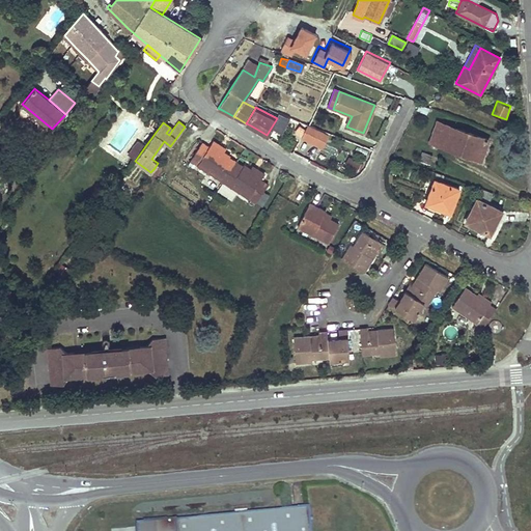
[(487,139),(463,131),(438,121),(429,142),(480,160),(487,139)]
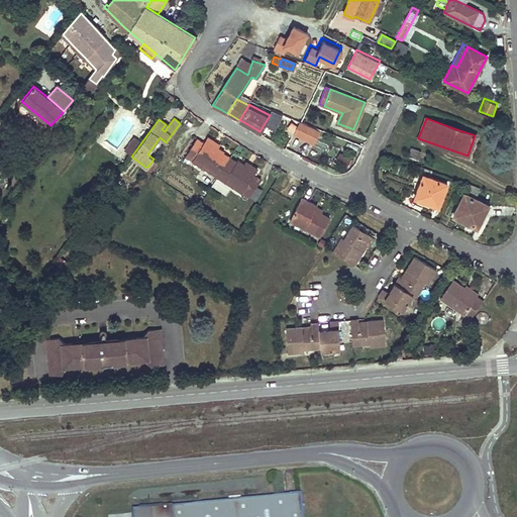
[(303,132),(308,124),(300,122),(296,129),(303,132)]
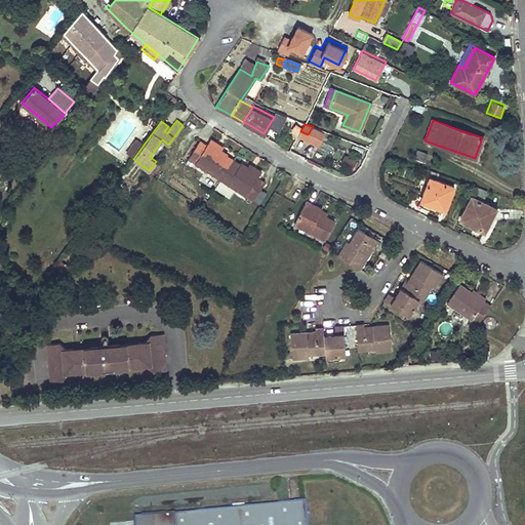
[(40,143),(43,146),(46,149),(56,136),(49,131),(40,143)]
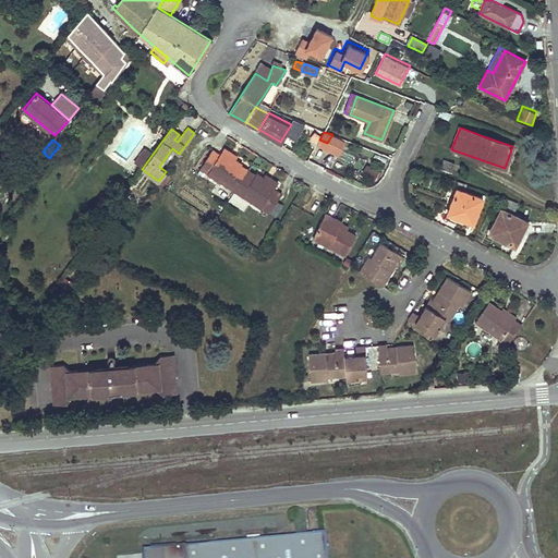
[(134,164),(142,169),(153,154),(145,148),(134,164)]
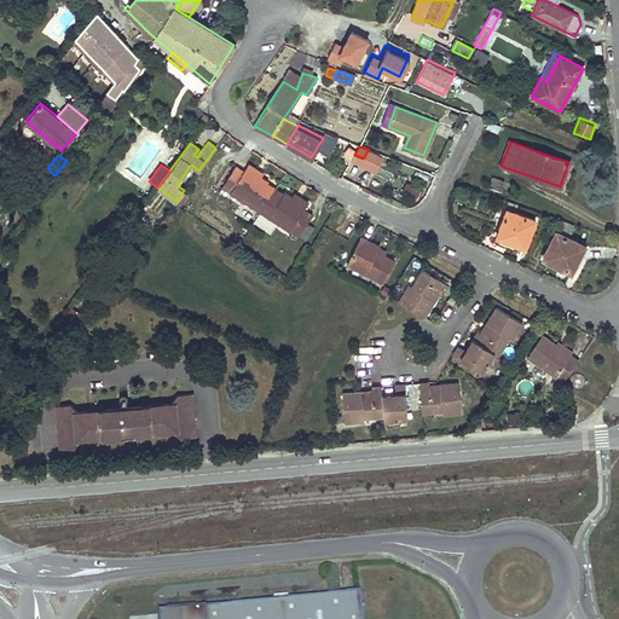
[(246,168),(260,177),(262,173),(248,165),(246,168)]
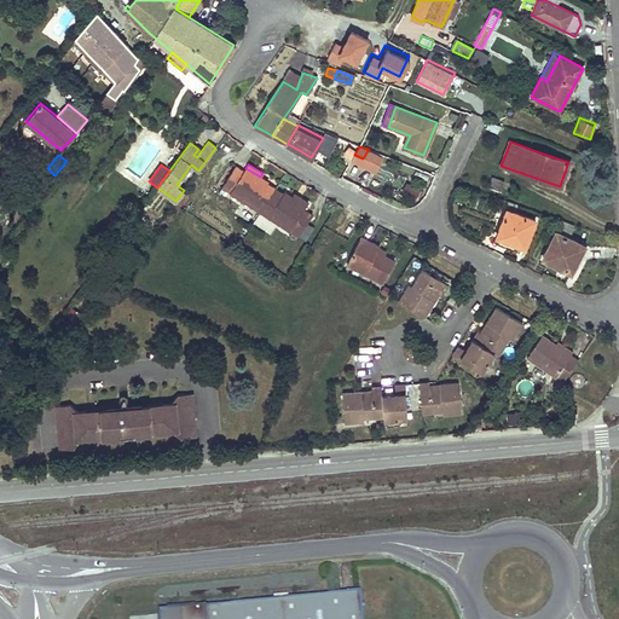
[(266,186),(267,184),(268,181),(260,177),(246,168),(243,172),(236,167),(223,187),(298,236),(311,215),(304,210),(306,206),(291,197),(284,192),(282,196),(266,186)]
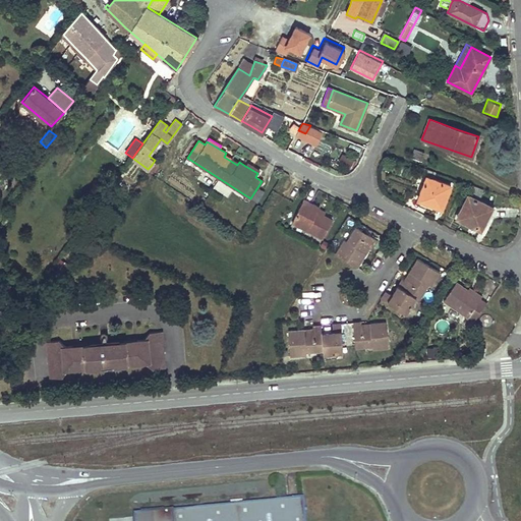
[(413,149),(412,154),(411,158),(421,161),(424,152),(413,149)]
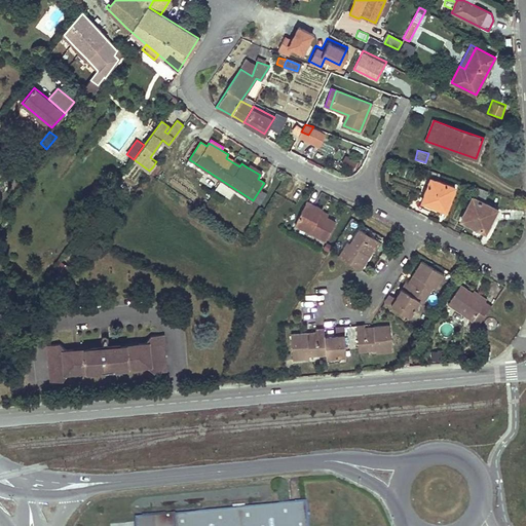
[(343,154),(341,161),(357,167),(360,159),(343,154)]
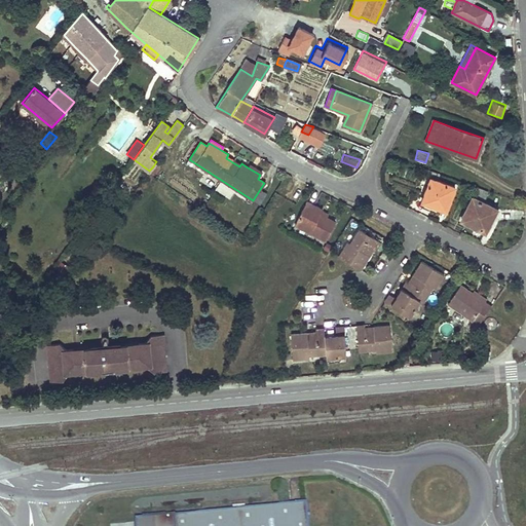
[(262,172),(250,164),(248,167),(260,175),(262,172)]
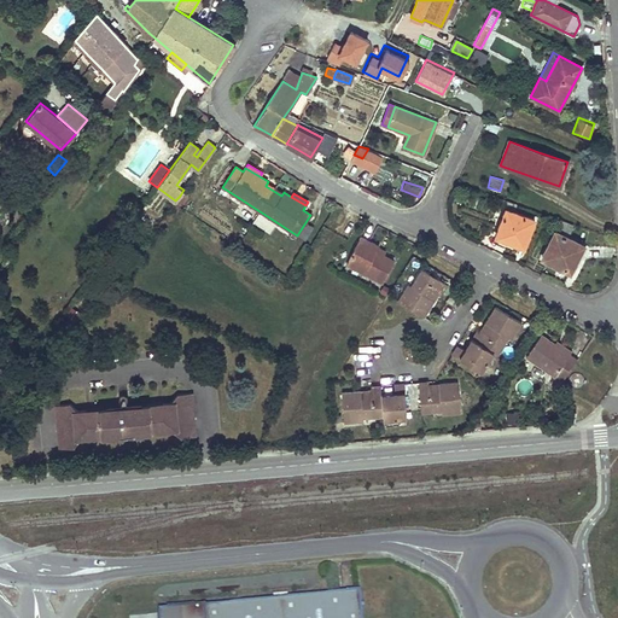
[(495,235),(509,242),(524,246),(534,220),(506,209),(495,235)]
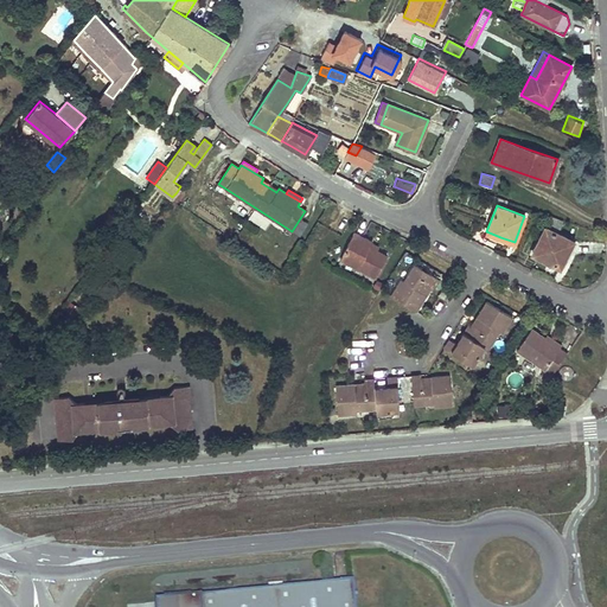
[(294,229),(301,234),(308,222),(302,218),(294,229)]
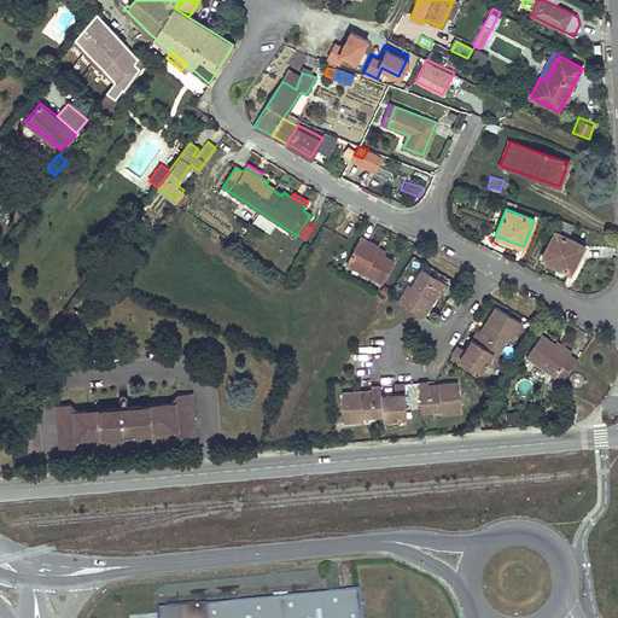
[(555,231),(549,245),(542,258),(570,273),(583,245),(555,231)]
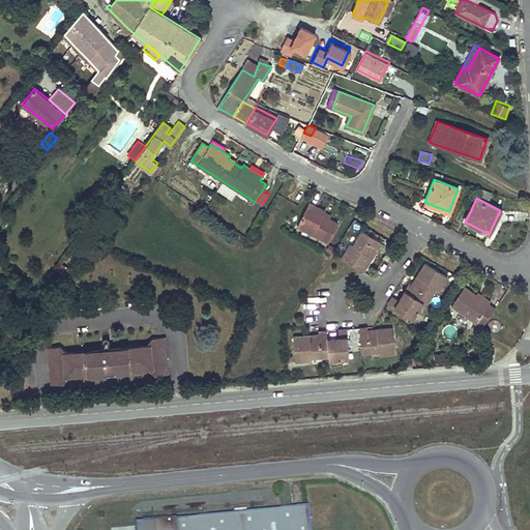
[(322,216),(323,213),(325,211),(308,203),(297,226),(328,241),(337,224),(322,216)]
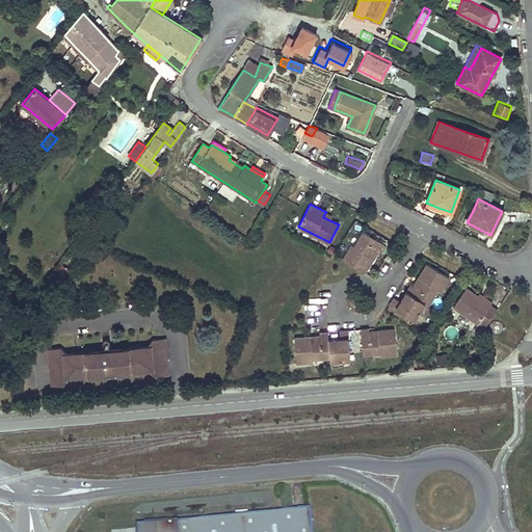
[(386,245),(374,238),(363,232),(354,246),(351,244),(343,258),(365,272),(373,259),(370,257),(375,248),(380,253),(386,245)]
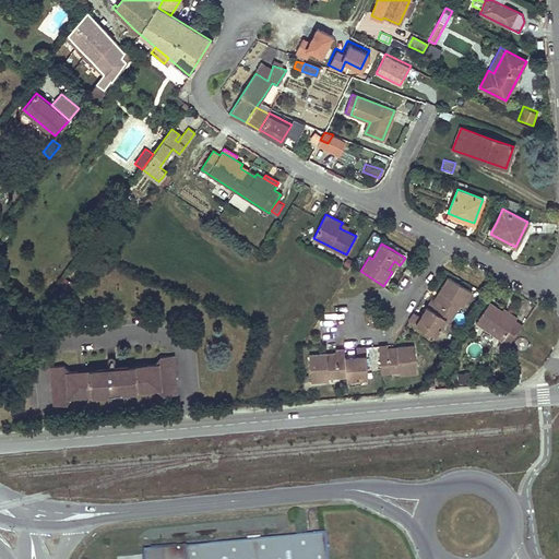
[(437,301),(432,309),(447,318),(450,320),(454,312),(459,305),(462,307),(471,292),(449,277),(435,299),(437,301)]
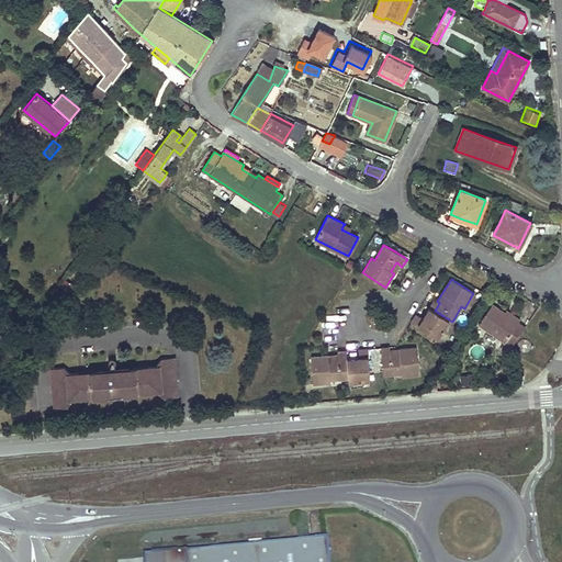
[(437,301),(434,300),(429,307),(435,311),(439,303),(437,301)]
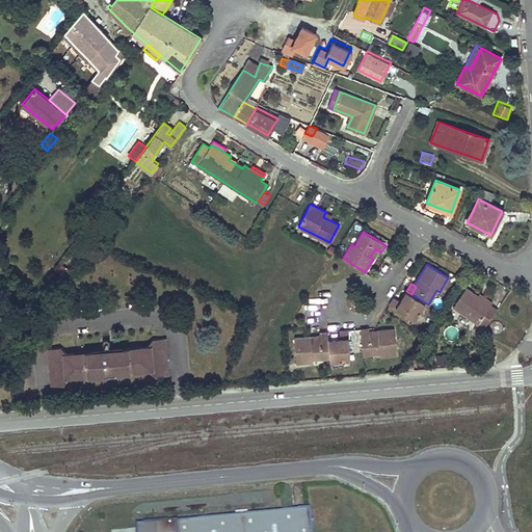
[(466,288),(459,296),(452,306),(478,323),(484,327),(497,310),(490,306),(490,304),(478,296),(466,288)]
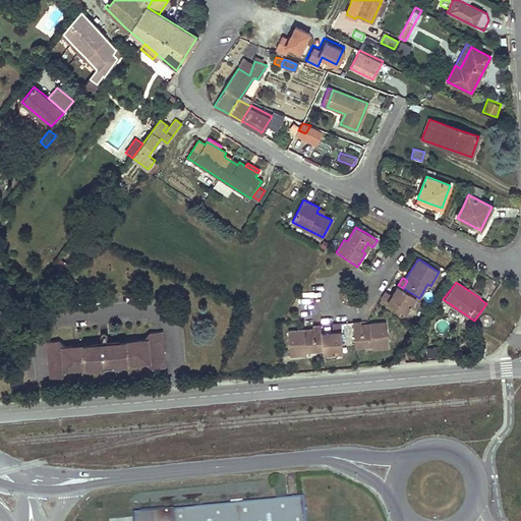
[(416,296),(403,288),(398,285),(392,294),(386,290),(381,298),(405,313),(416,296)]
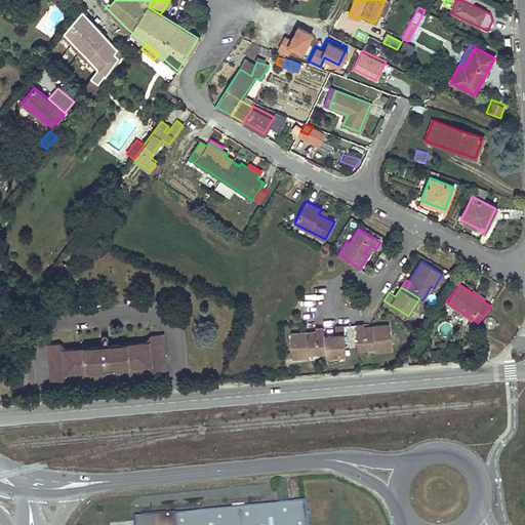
[(486,298),(473,289),(472,292),(484,300),(486,298)]
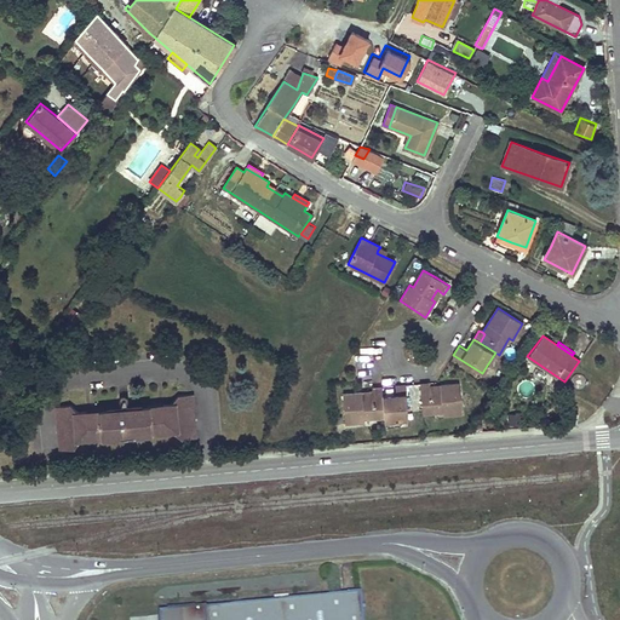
[(419,384),(420,399),(423,413),(443,412),(443,415),(461,413),(458,383),(440,385),(440,389),(429,389),(429,386),(429,383),(419,384)]
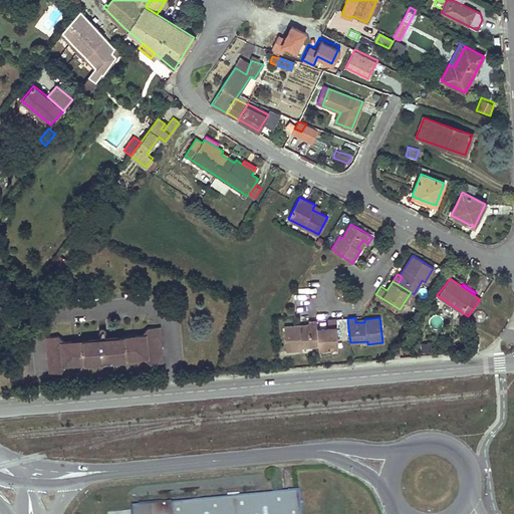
[(316,328),(318,345),(318,349),(338,347),(335,319),(327,319),(328,327),(316,328)]
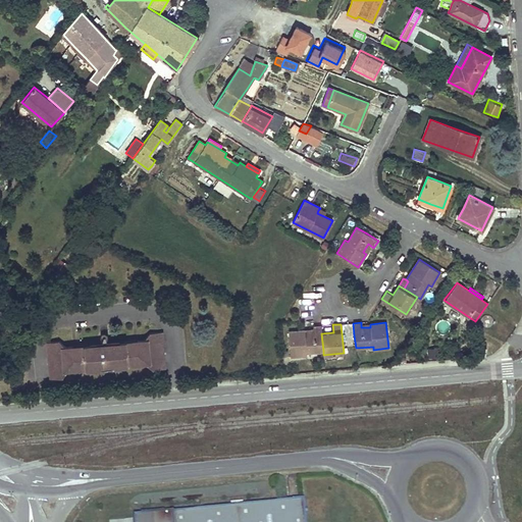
[(306,353),(323,351),(321,333),(321,325),(312,326),(313,333),(304,333),(304,331),(304,330),(288,331),(291,357),(306,356),(306,353)]
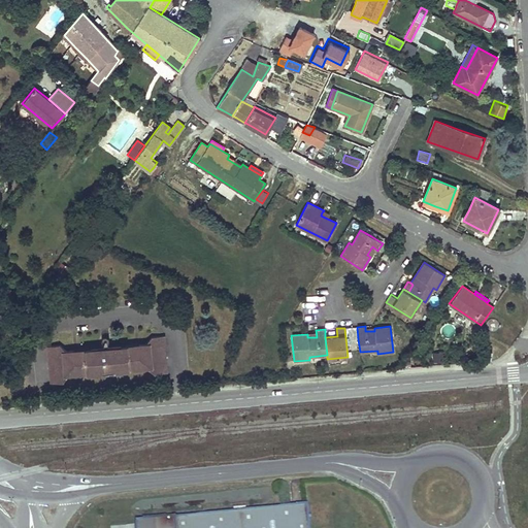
[(51,383),(57,383),(63,382),(69,374),(146,367),(154,373),(166,372),(163,335),(152,336),(146,344),(66,351),(60,344),(47,345),(51,383)]
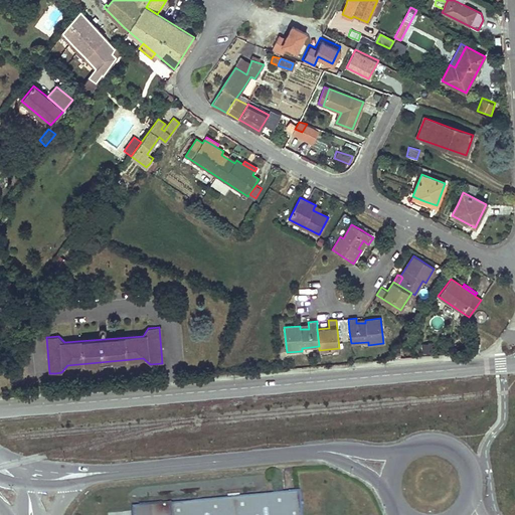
[(299,514),(298,494),(168,508),(168,514),(299,514)]
